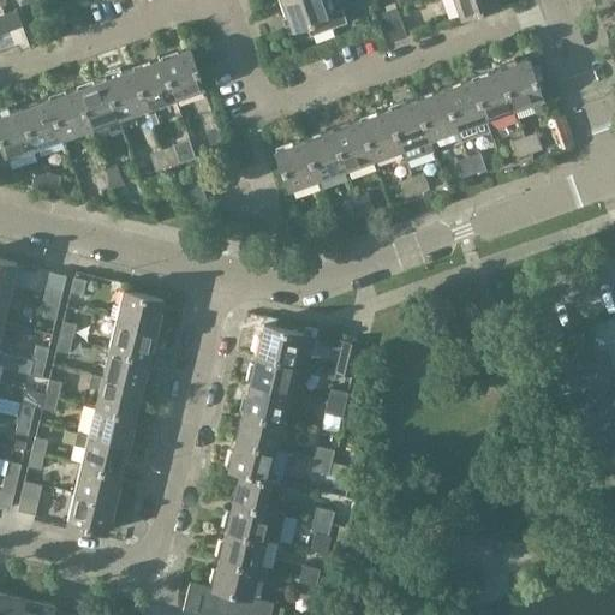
[(280,0),(291,29),(304,24),(309,35),(345,22),(340,11),(329,15),(323,0),(280,0)]
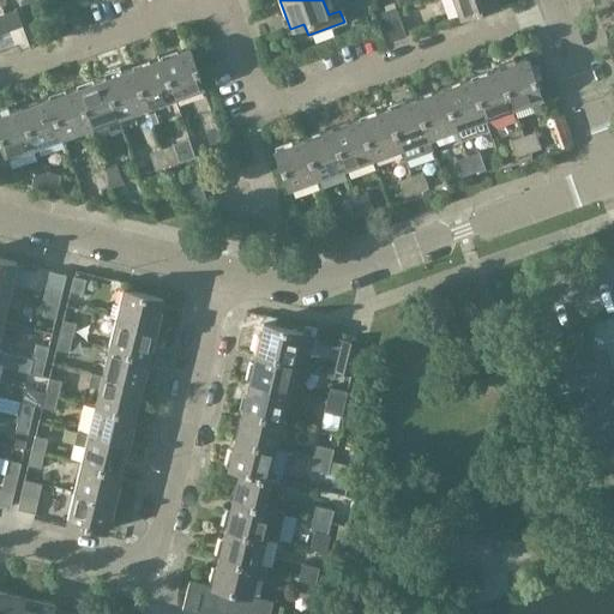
[(498,2),(497,0),(452,0),(458,16),(498,2)]
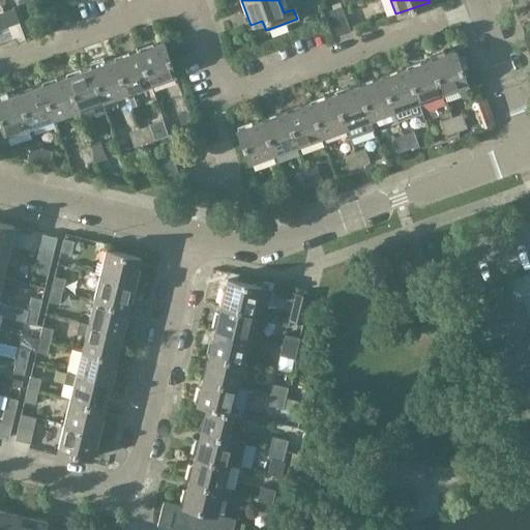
[(341,6),(326,11),(335,36),(349,31),(341,6)]
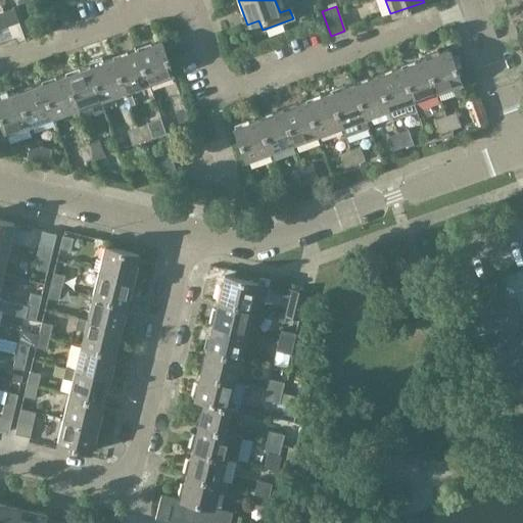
[(12,7),(2,11),(7,26),(18,22),(12,7)]
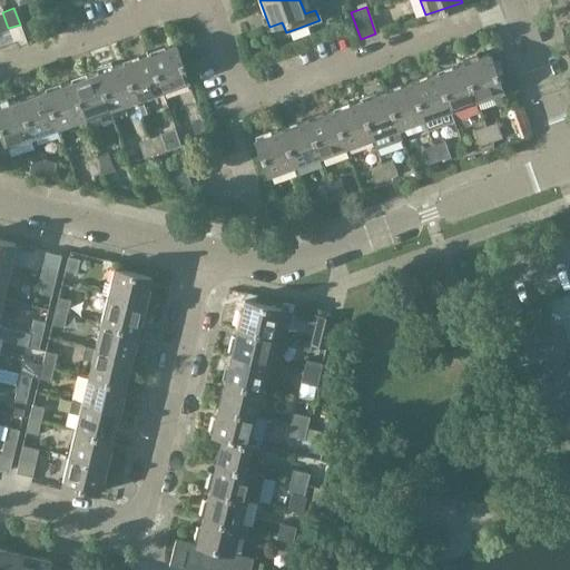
[(175,45),(148,55),(160,90),(188,81),(175,45)]
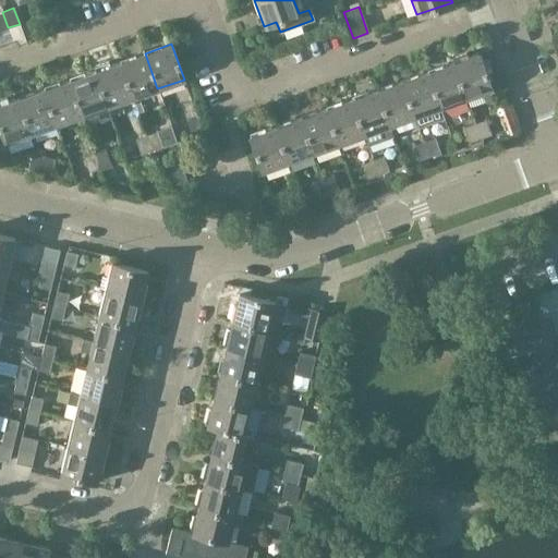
[(489,49),(452,62),(464,98),(490,88),(483,68),(495,63),(489,49)]
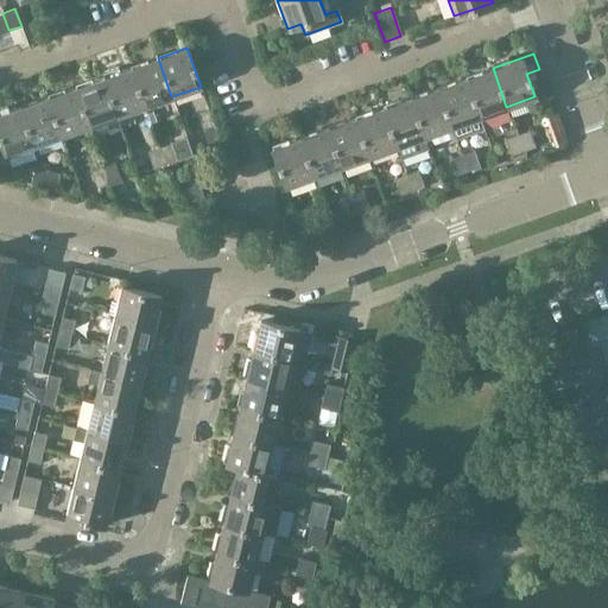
[(158,58),(130,68),(144,107),(171,96),(158,58)]
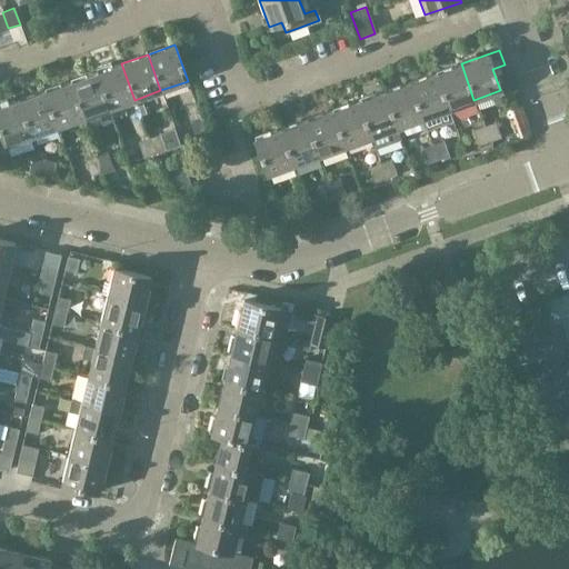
[(108,109),(135,100),(121,63),(111,67),(110,62),(96,68),(97,71),(96,72),(108,109)]
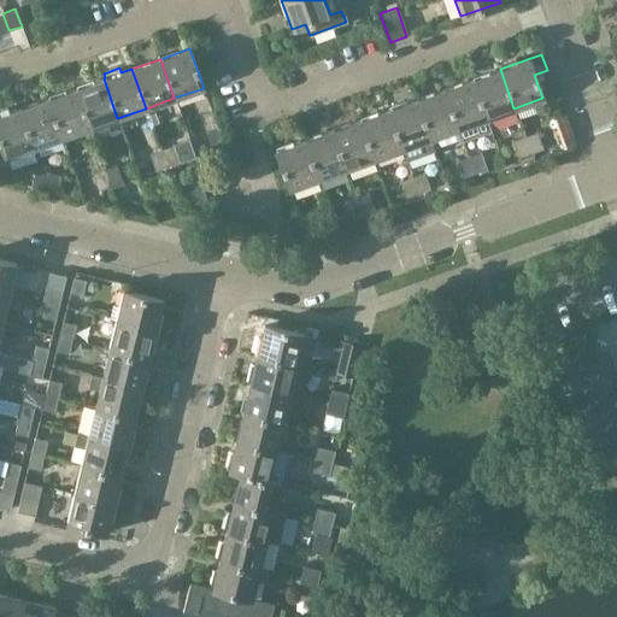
[(500,69),(471,80),(486,118),(513,109),(500,69)]
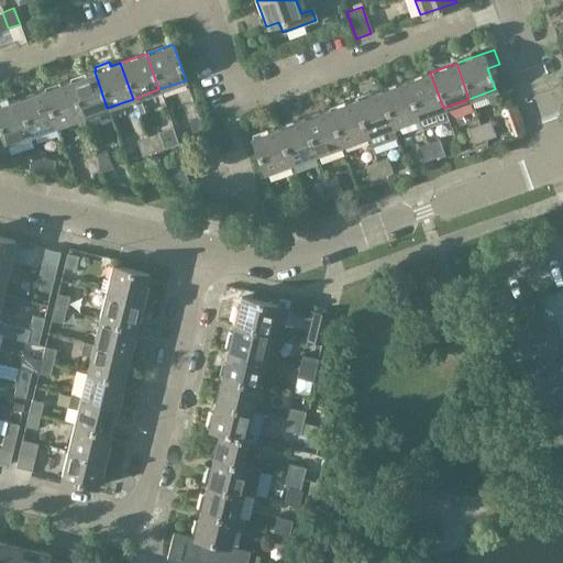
[(110,118),(107,108),(95,72),(68,80),(81,117),(95,112),(98,122),(110,118)]
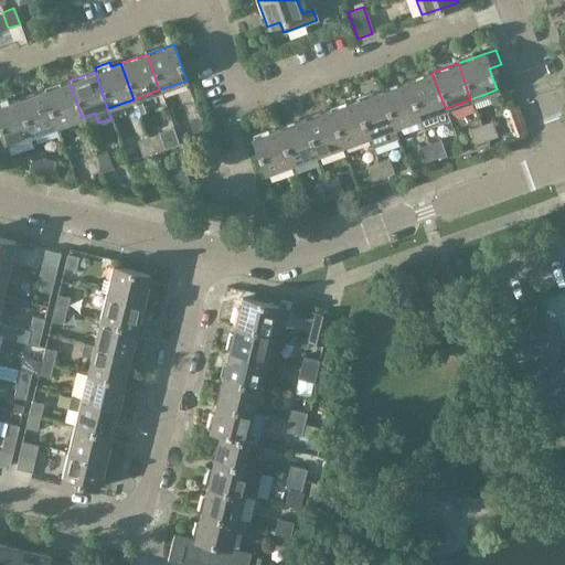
[(445,108),(432,73),(406,82),(419,117),(423,128),(449,119),(445,108)]
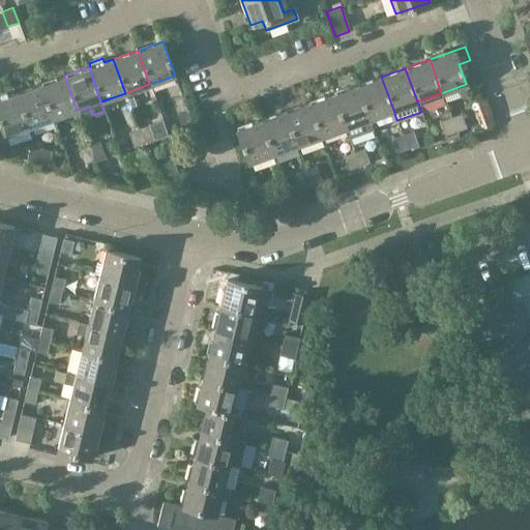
[(64,76),(40,84),(52,118),(77,110),(64,76)]
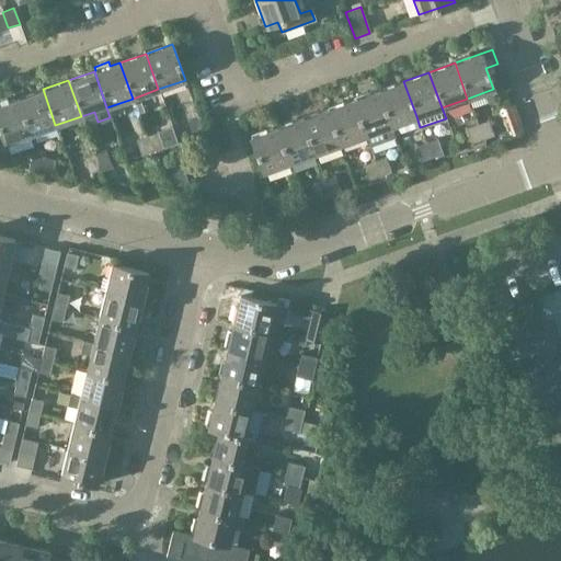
[(391,126),(416,116),(403,81),(378,90),(391,126)]
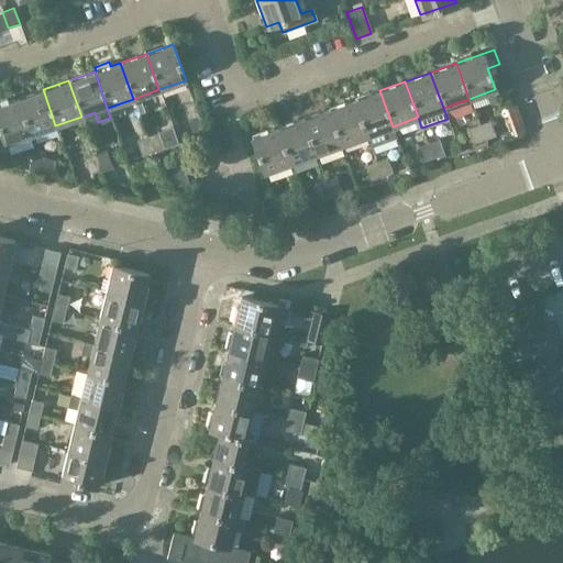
[(43,89),(17,99),(30,135),(55,125),(43,89)]
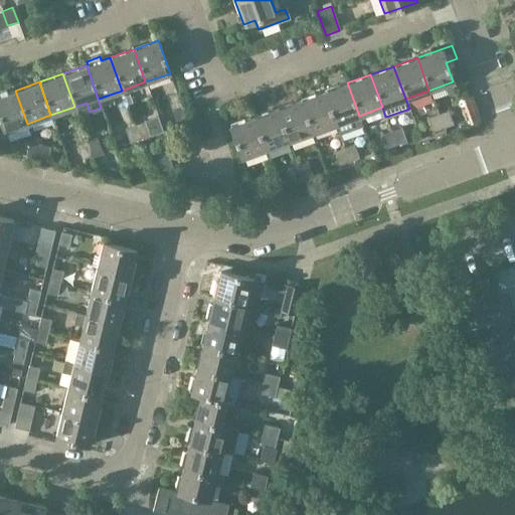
[(347,82),(324,92),(335,124),(359,116),(347,82)]
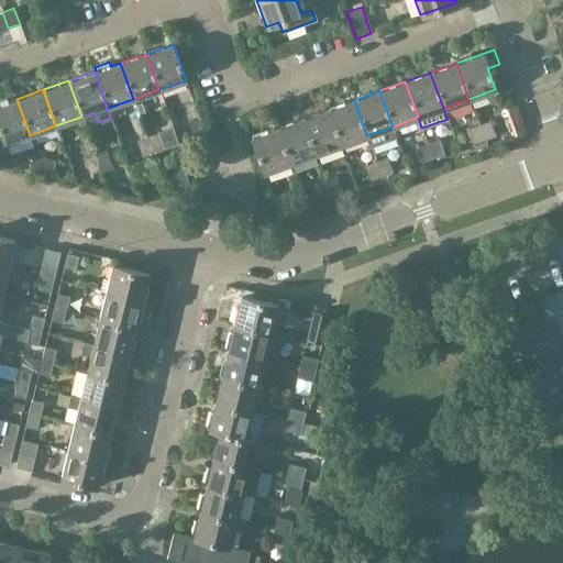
[(0,136),(2,144),(30,135),(17,99),(6,102),(4,98),(0,99),(0,136)]
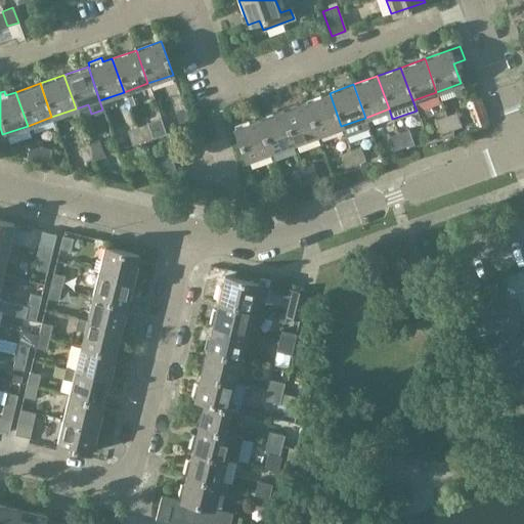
[(317,135),(341,126),(330,93),(305,101),(317,135)]
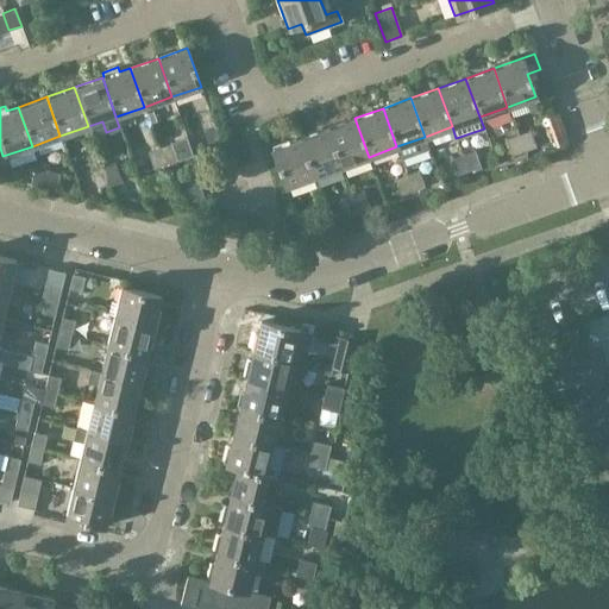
[(550,110),(538,114),(548,139),(560,135),(550,110)]
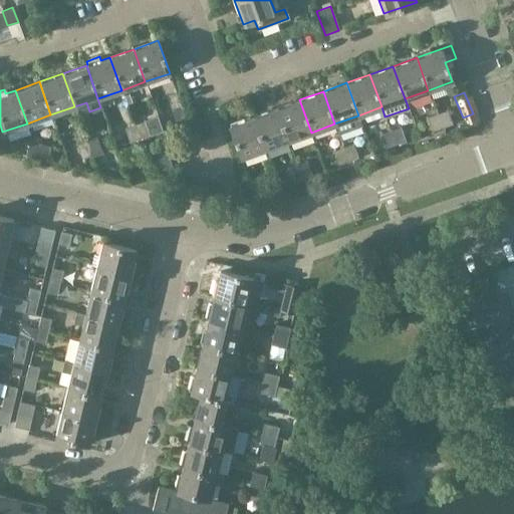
[(299,99),(276,108),(288,141),(311,133),(299,99)]
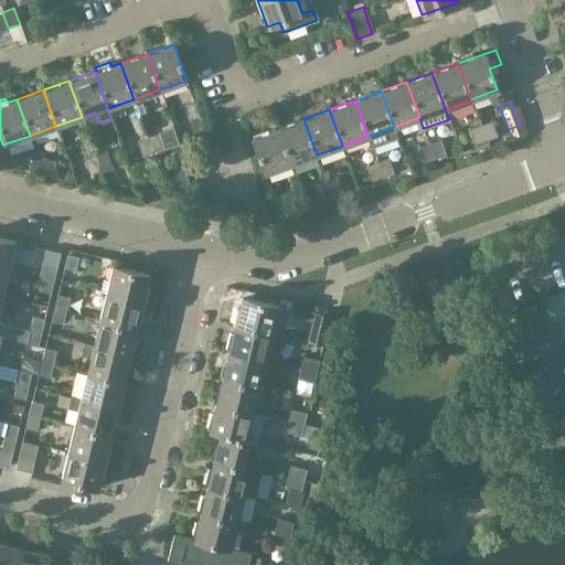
[(188,123),(193,138),(204,134),(200,119),(188,123)]
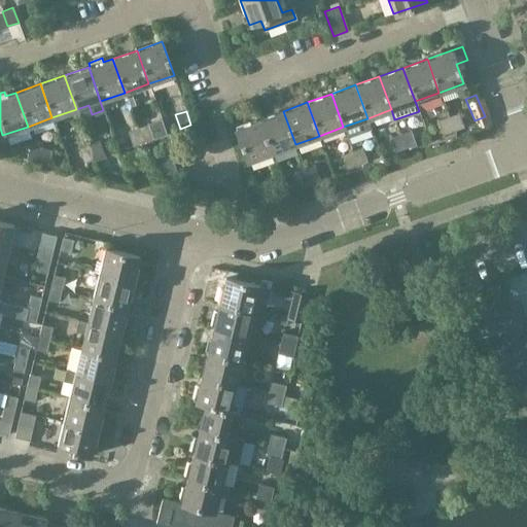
[(272,152),(295,144),(283,111),(259,119),(272,152)]
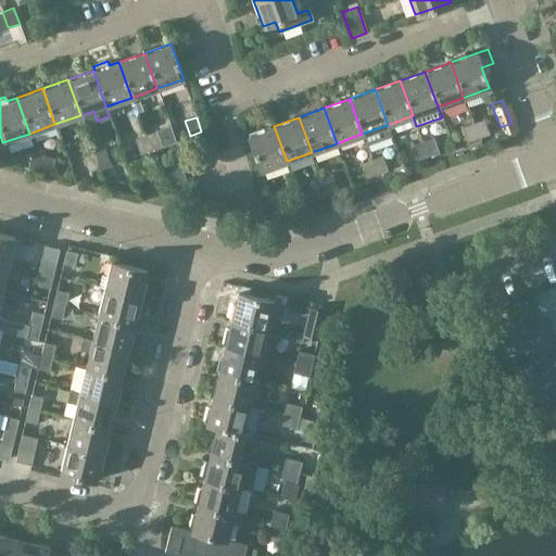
[(483,119),(472,123),(478,138),(489,135),(483,119)]
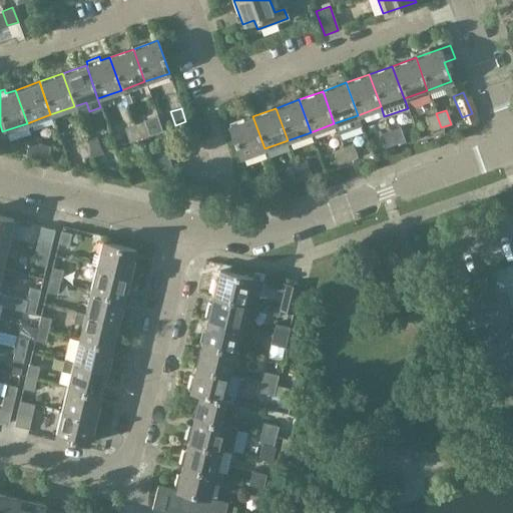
[(431,131),(441,127),(436,113),(426,117),(431,131)]
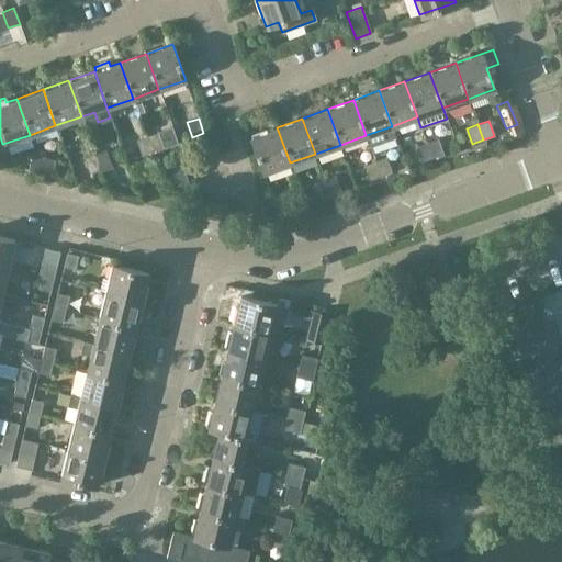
[(263,172),(290,163),(277,127),(250,137),(263,172)]
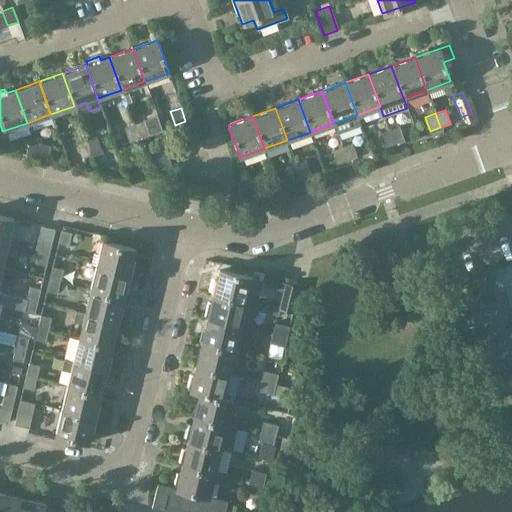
[(143,120),(133,124),(138,138),(148,134),(143,120)]
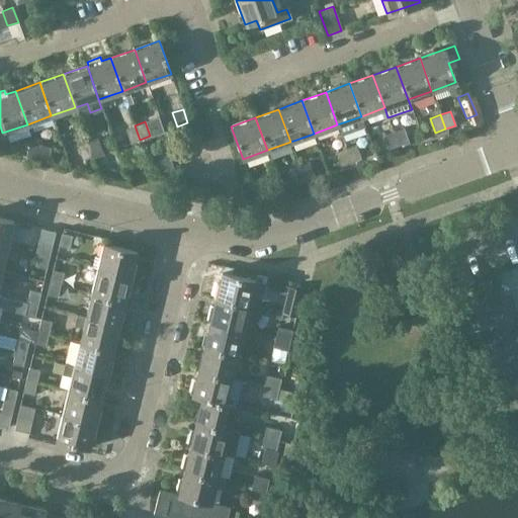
[(140,140),(135,125),(124,128),(130,144),(140,140)]
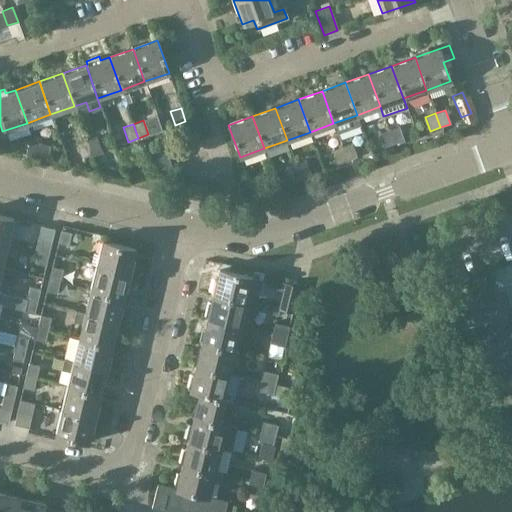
[(398,126),(388,129),(393,144),(403,140),(398,126)]
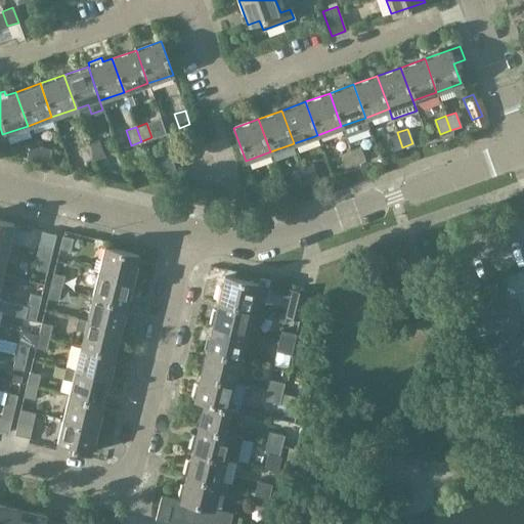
[(392,150),(402,147),(397,132),(387,136),(392,150)]
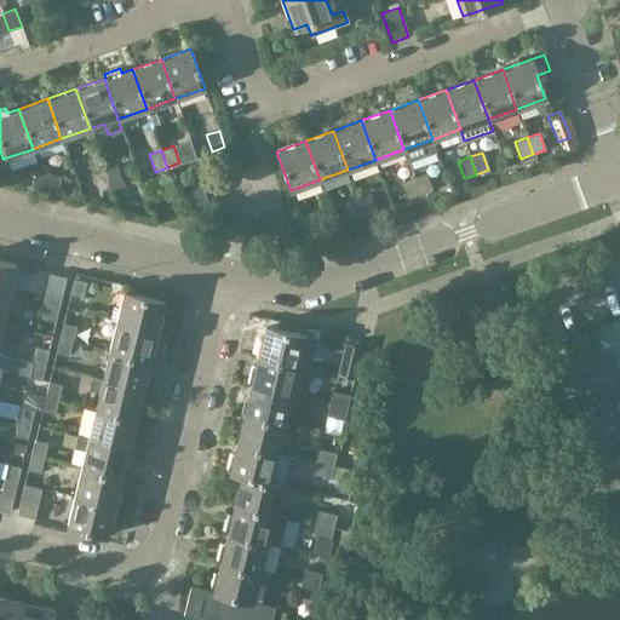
[(118,165),(104,170),(110,188),(124,183),(118,165)]
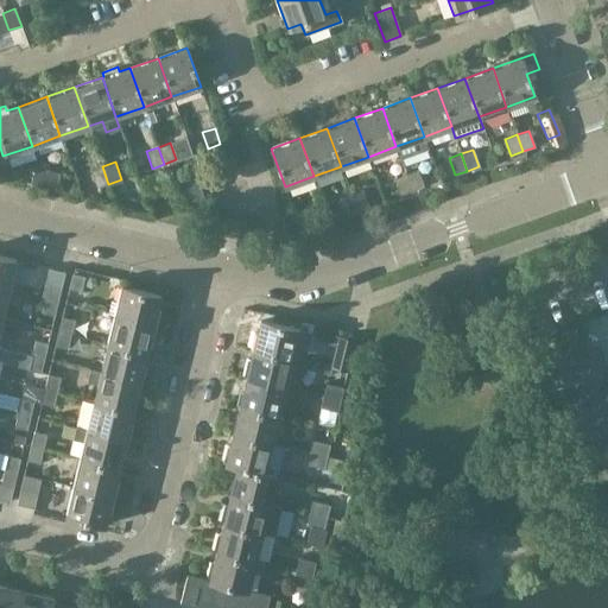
[(96,188),(108,184),(102,166),(90,171),(96,188)]
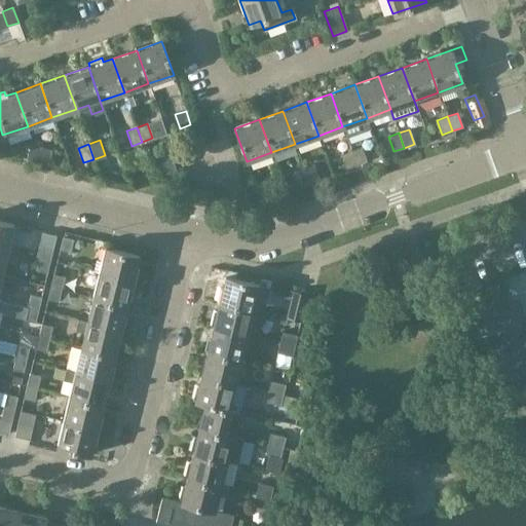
[(25,159),(35,162),(39,147),(29,145),(25,159)]
